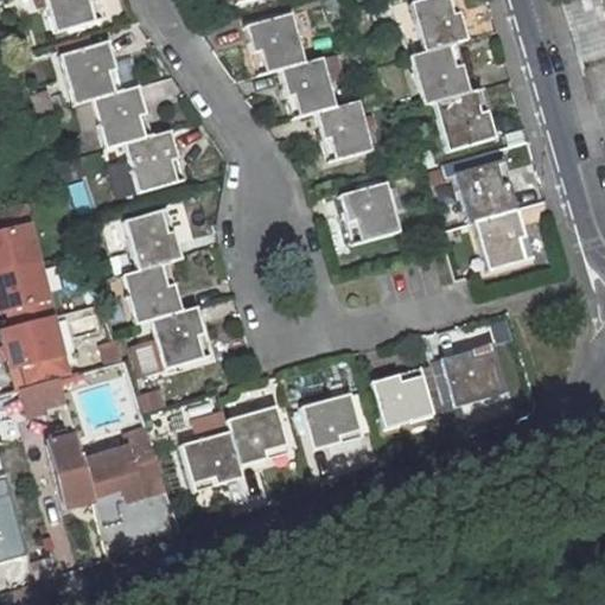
[(94,0),(27,0),(30,8),(39,5),(49,32),(100,18),(94,0)]
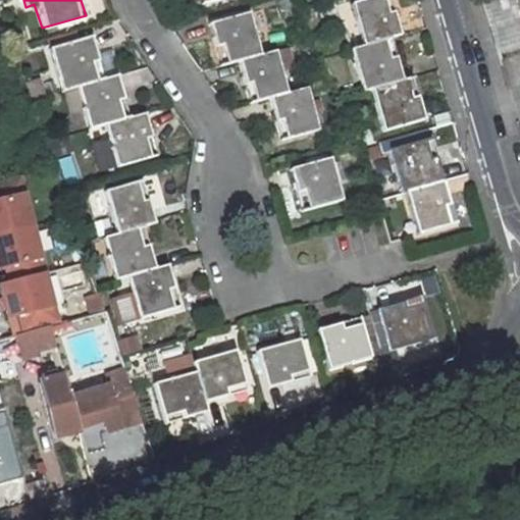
[(391,35),(403,31),(393,0),(355,0),(346,3),(358,45),(391,35)]
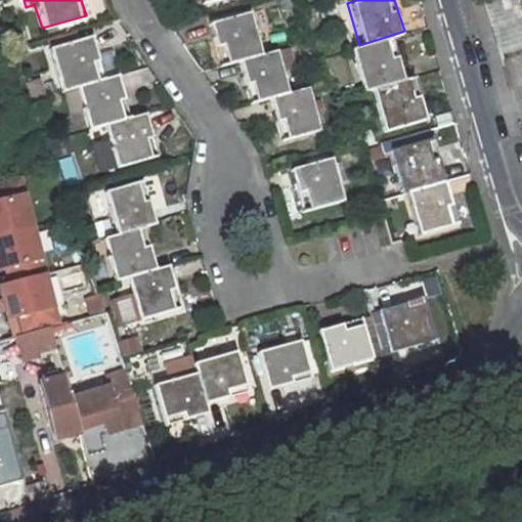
[(251,15),(209,28),(220,70),(240,63),(263,57),(251,15)]
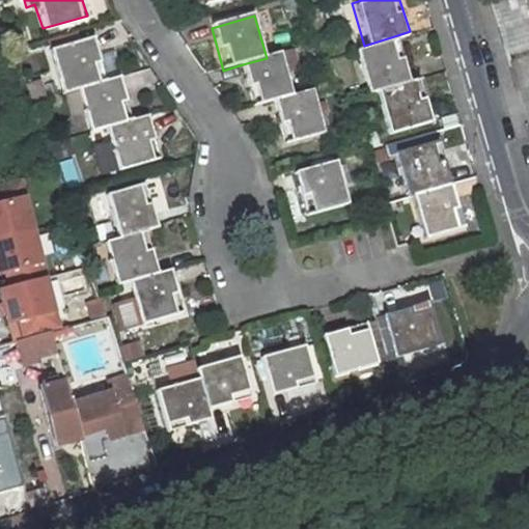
[(364,46),(378,88),(411,79),(397,35),(364,46)]
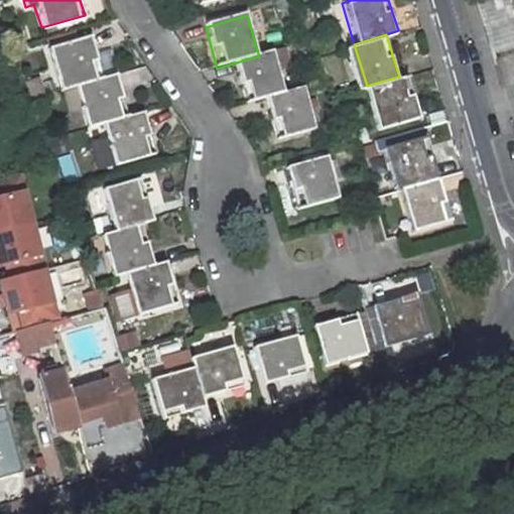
[(76,84),(103,77),(91,36),(47,48),(60,89),(76,84)]
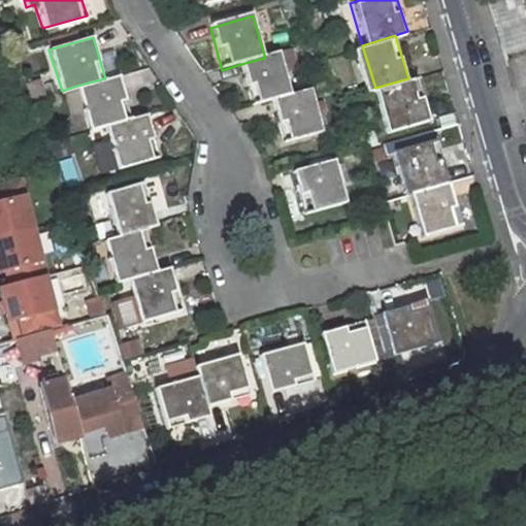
[(362,45),(351,48),(364,91),(375,88),(362,45)]
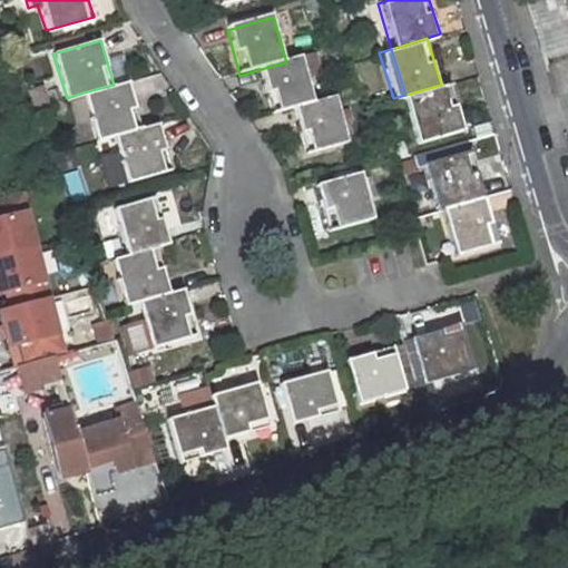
[(306,56),(286,62),(261,69),(275,116),(294,110),(321,101),(306,56)]
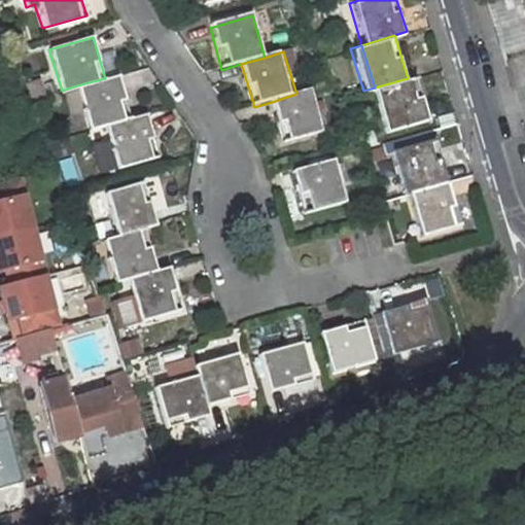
[(121,74),(105,78),(77,85),(90,128),(106,123),(133,114),(121,74)]
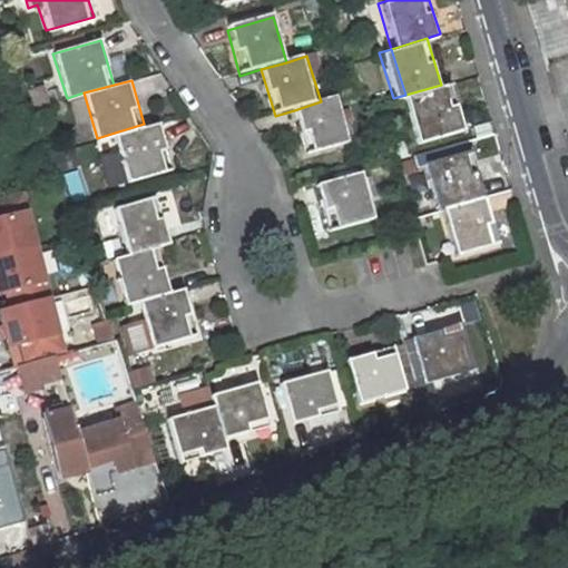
[(441,85),(405,95),(420,139),(467,126),(454,81),(441,85)]
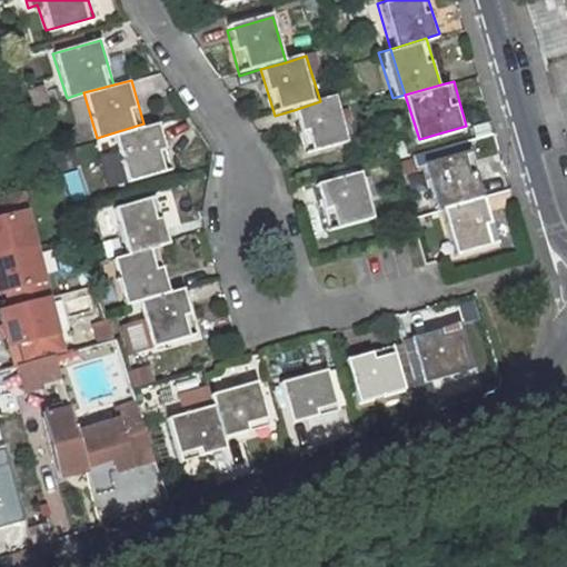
[(340,96),(320,101),(294,110),(308,157),(355,145),(340,96)]
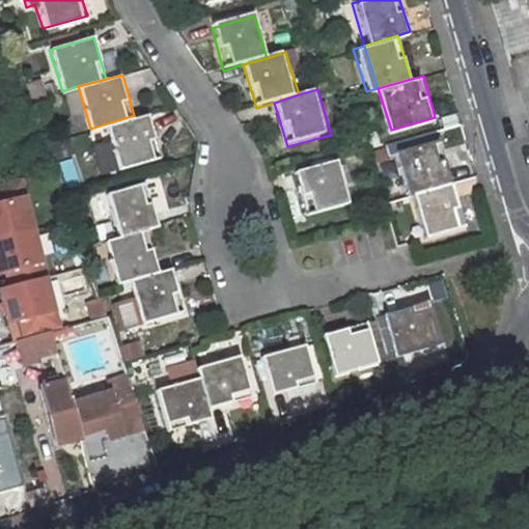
[(149,111),(134,115),(107,123),(120,168),(163,156),(149,111)]
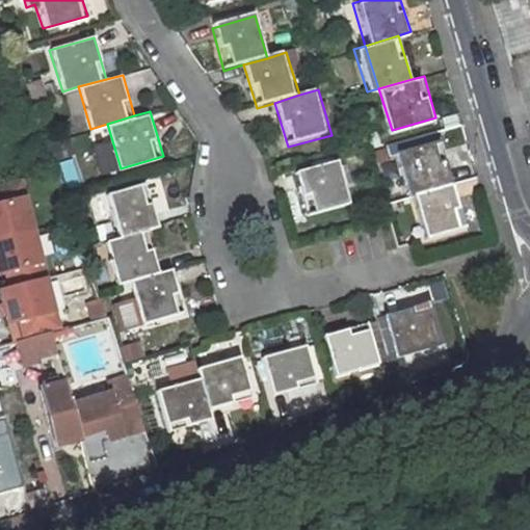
[(455,179),(442,136),(397,149),(411,192),(455,179)]
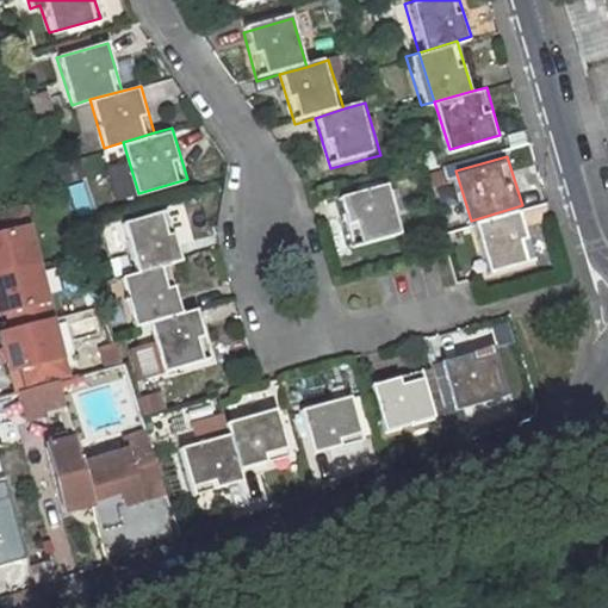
[(386,187),(336,203),(352,253),(402,239),(386,187)]
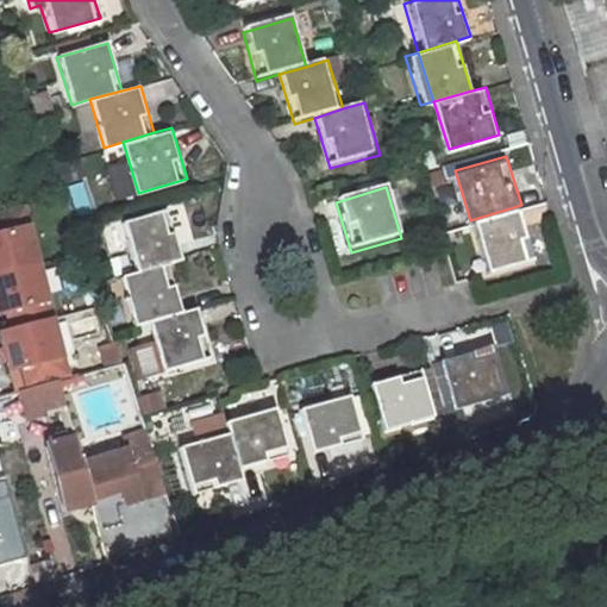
[(536,255),(521,205),(470,220),(486,270),(536,255)]
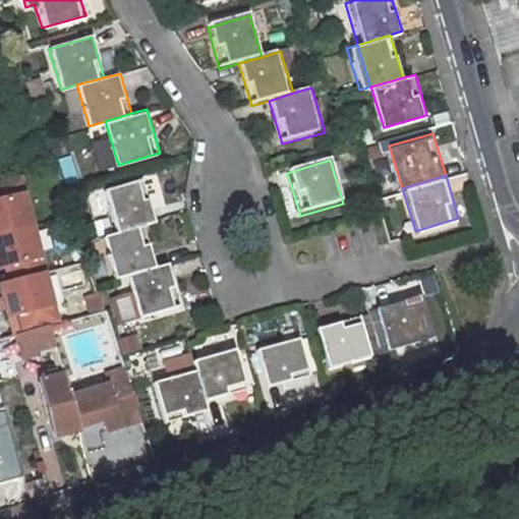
[(25,196),(20,177),(0,182),(0,235),(32,227),(23,196),(25,196)]
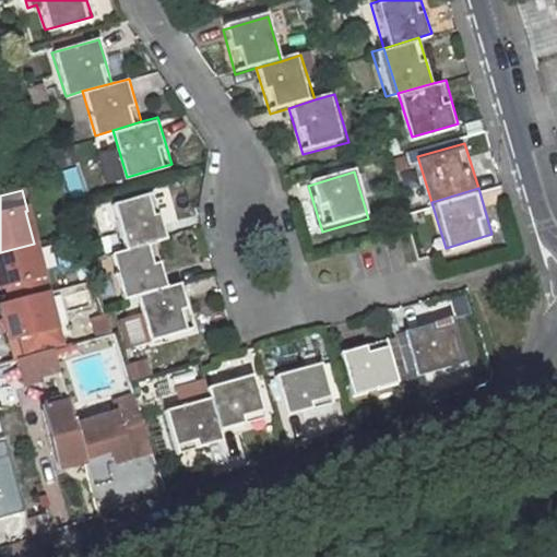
[(156,193),(110,208),(125,253),(155,244),(170,239),(156,193)]
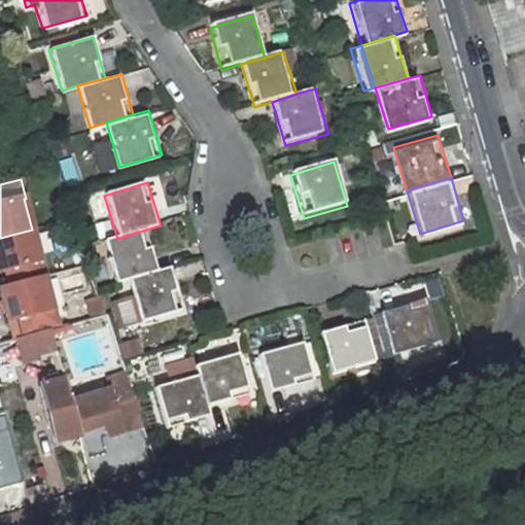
[(32,230),(0,238),(0,273),(8,271),(12,287),(45,277),(47,277),(42,260),(41,260),(32,230)]
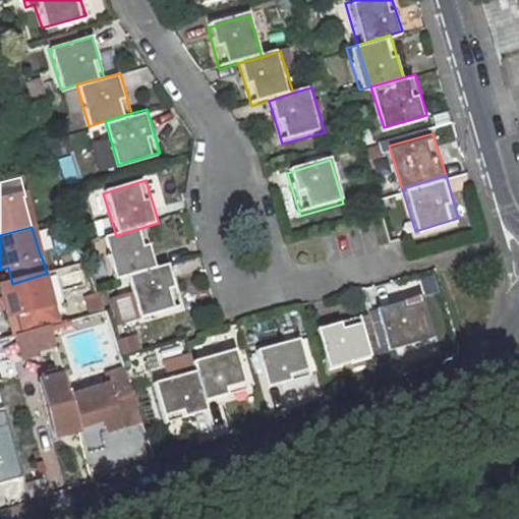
[(116,236),(103,239),(115,282),(128,278),(157,270),(145,227),(116,236)]
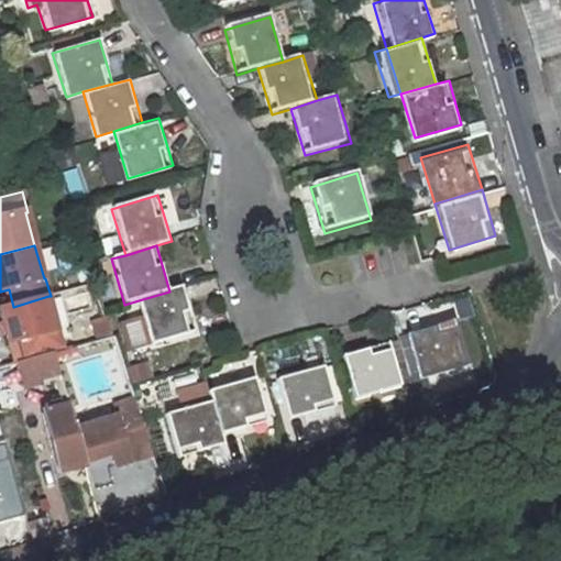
[(169,292),(139,300),(145,322),(153,345),(199,332),(185,286),(169,292)]
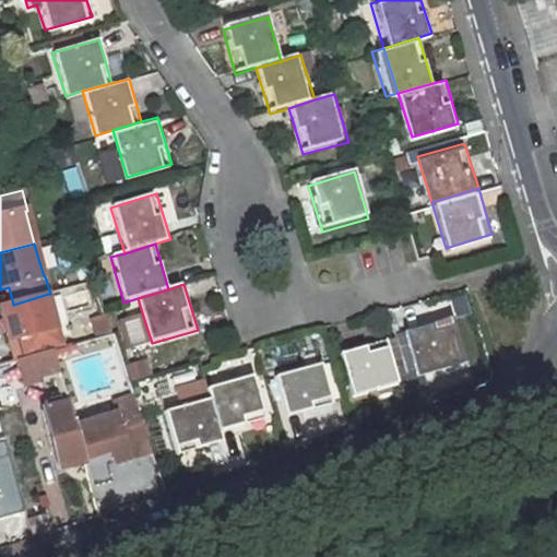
[(13,305),(1,308),(11,342),(22,338),(27,357),(54,350),(64,347),(59,328),(58,328),(48,294),(13,305)]
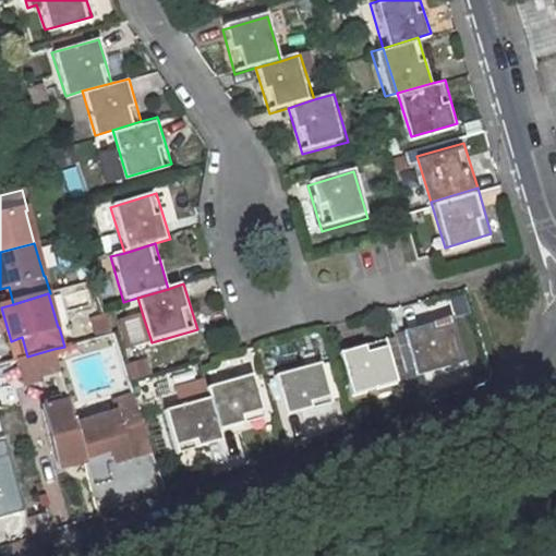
[(466,361),(451,313),(407,326),(420,374),(466,361)]
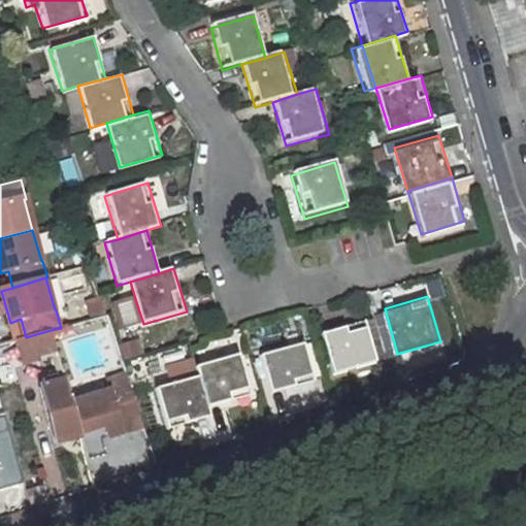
[(143,324),(136,302),(118,308),(125,330),(143,324)]
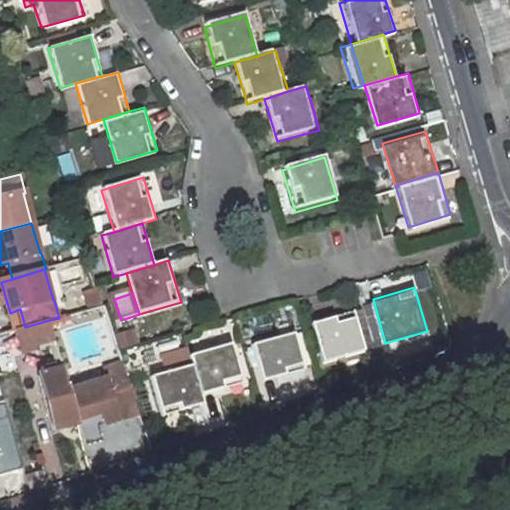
[(364,352),(351,308),(312,320),(324,364),(364,352)]
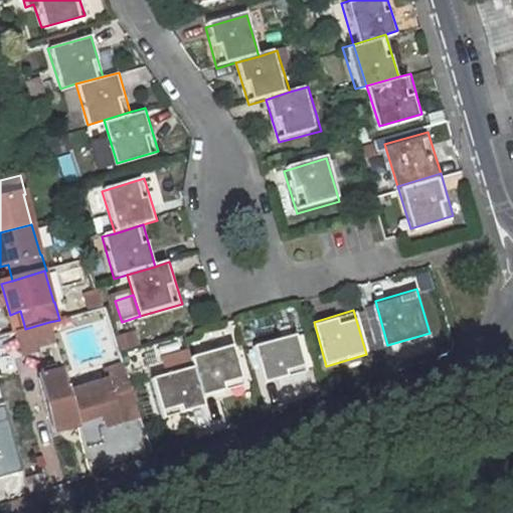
[(25,329),(22,330),(16,332),(22,354),(55,345),(49,322),(25,329)]
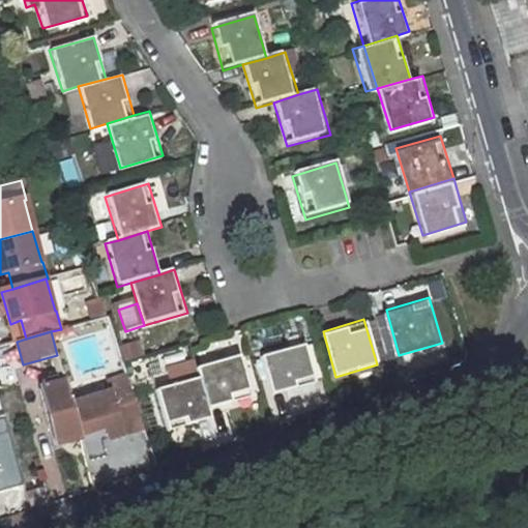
[(264,354),(276,398),(317,386),(304,342),(264,354)]
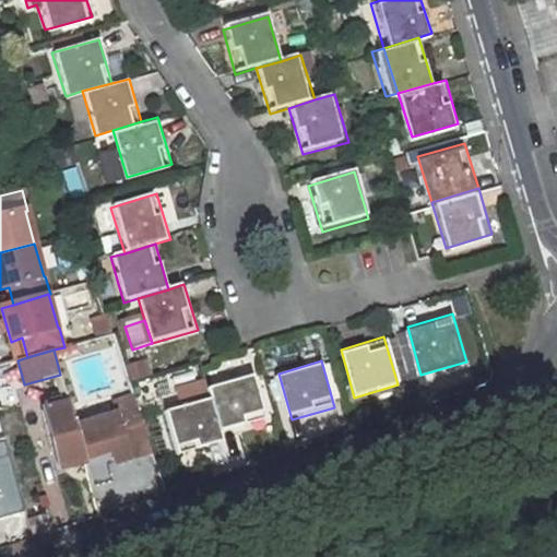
[(206,383),(210,395),(221,433),(263,421),(250,371),(206,383)]
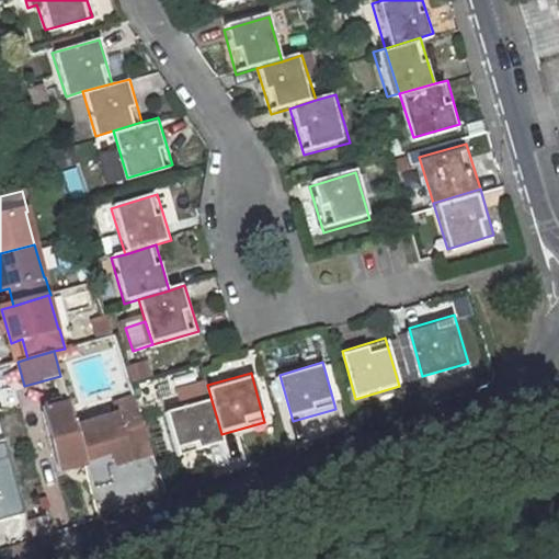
[(415,383),(420,411),(438,409),(433,379),(415,383)]
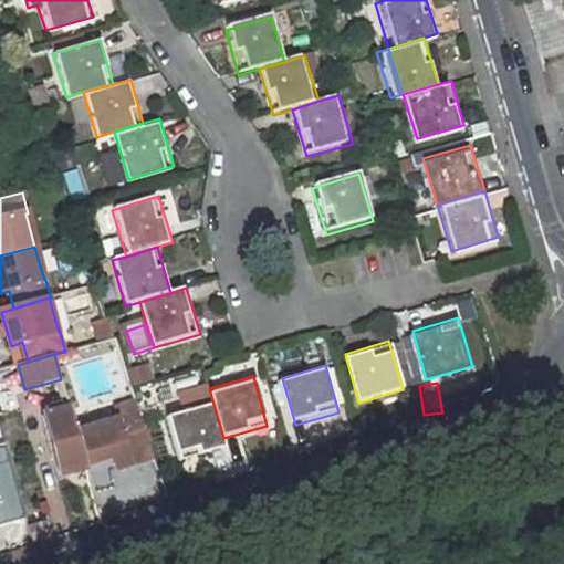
[(212,400),(165,415),(180,463),(228,450),(223,438),(212,400)]
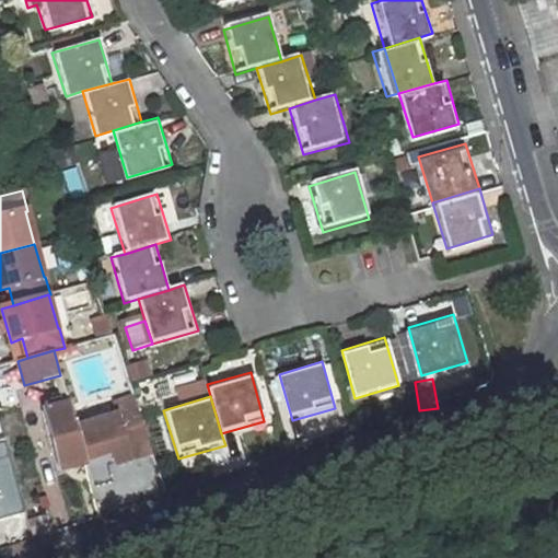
[(50,402),(53,409),(42,411),(58,471),(84,464),(73,426),(66,397),(50,402)]
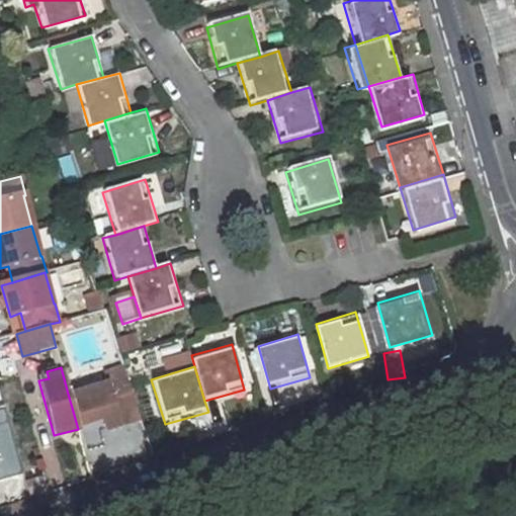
[(107,382),(68,394),(78,429),(84,451),(100,447),(96,432),(142,419),(123,367),(105,372),(107,382)]
